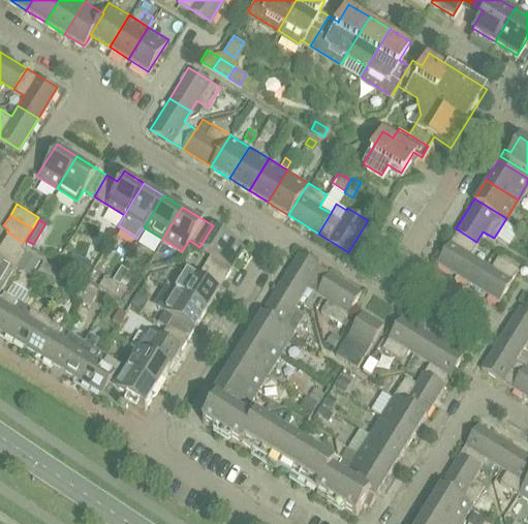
[(210,253),(204,264),(224,277),(244,245),(213,225),(199,247),(210,253)]
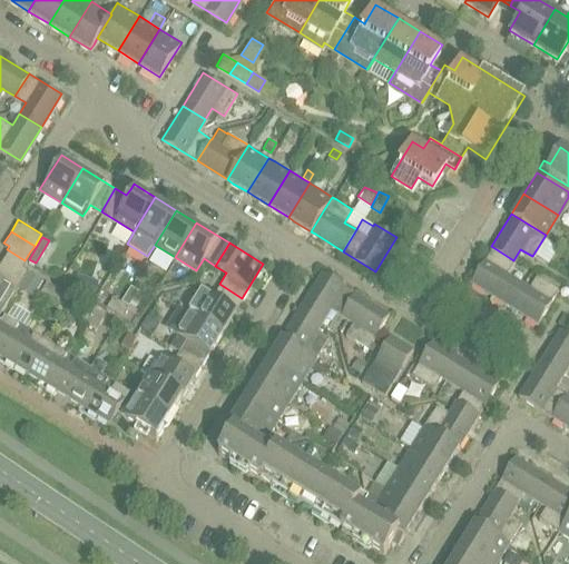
[(470,280),(503,302),(518,278),(507,271),(513,260),(491,246),(470,280)]
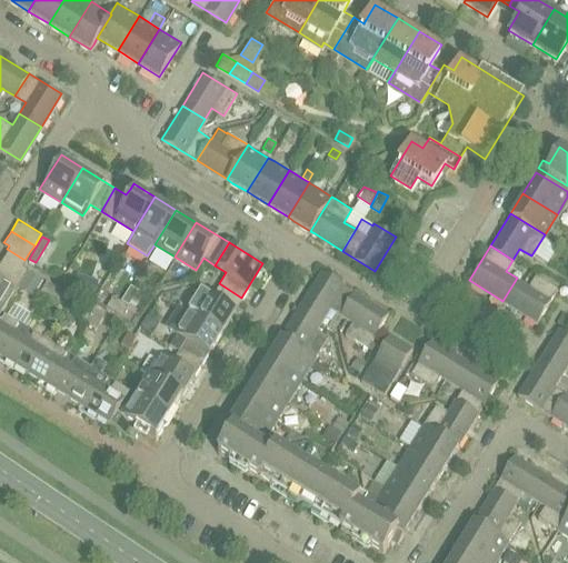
[(7,249),(0,259),(0,265),(21,279),(28,268),(22,264),(25,260),(7,249)]
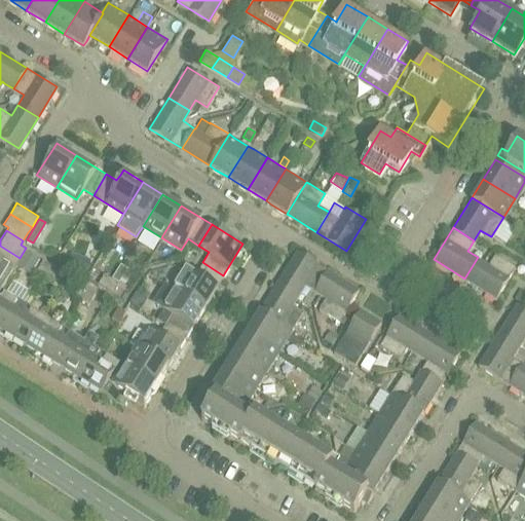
[(0,260),(13,268),(16,264),(20,258),(0,246),(0,260)]
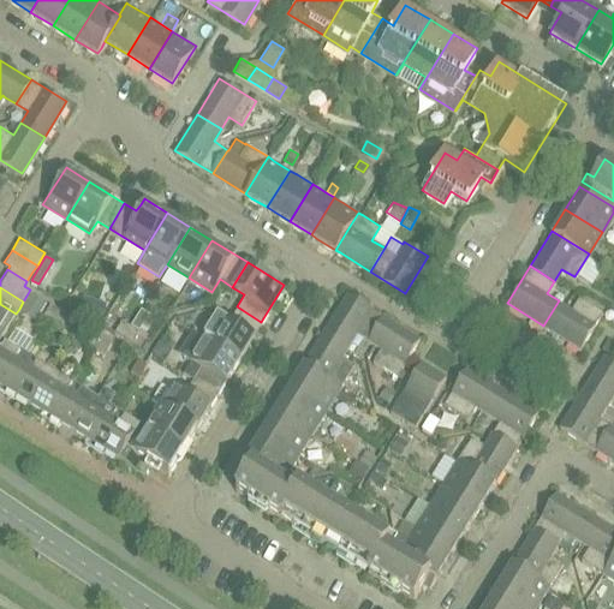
[(346,292),(325,327),(349,342),(356,330),(368,339),(382,315),(346,292)]
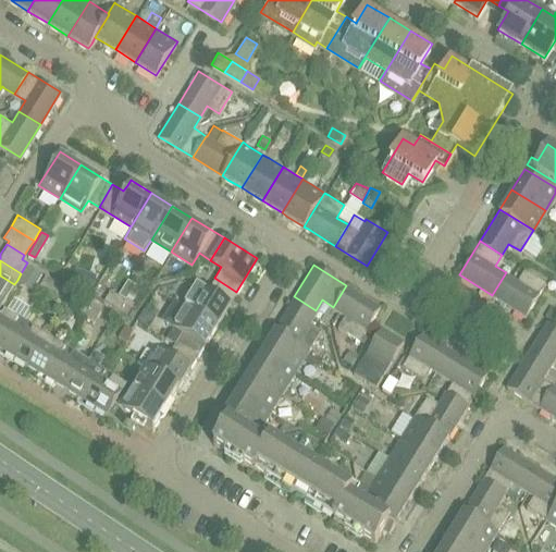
[(516,279),(506,272),(492,295),(524,315),(546,281),(523,267),(516,279)]
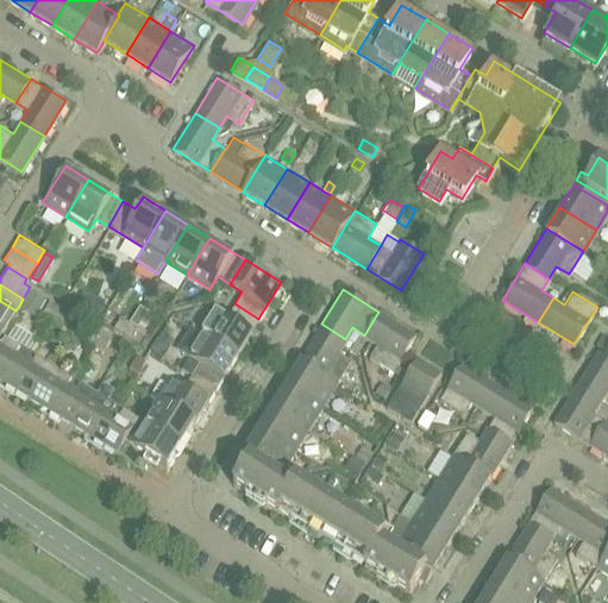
[(58,303),(49,299),(42,312),(50,316),(58,303)]
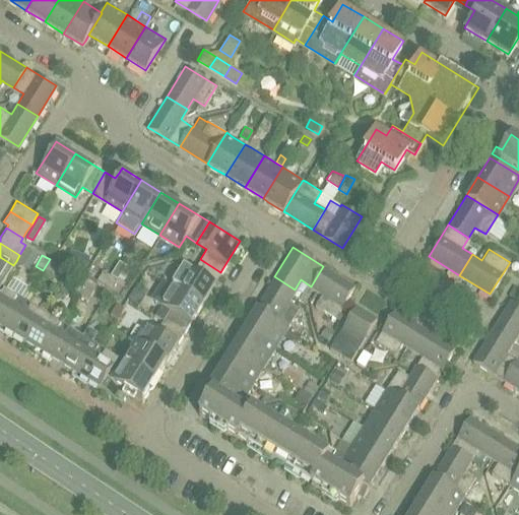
[(13,265),(0,257),(0,284),(1,285),(13,265)]
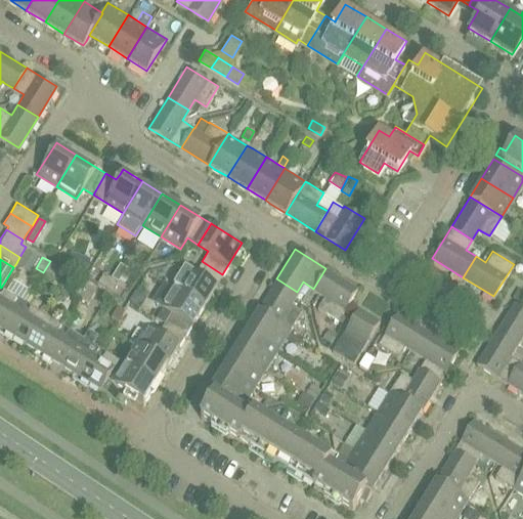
[(57,266),(50,261),(43,272),(50,276),(57,266)]
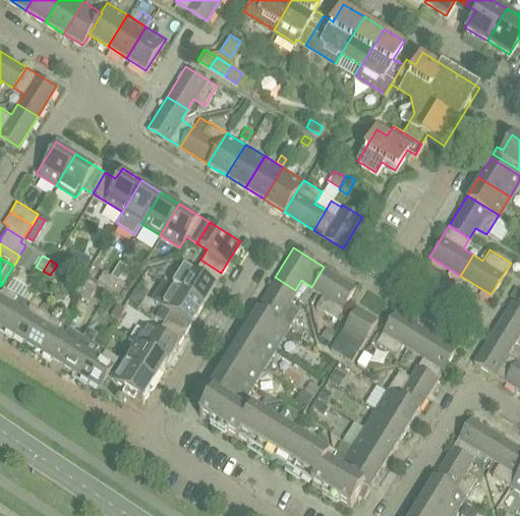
[(119,260),(110,273),(117,277),(126,264),(119,260)]
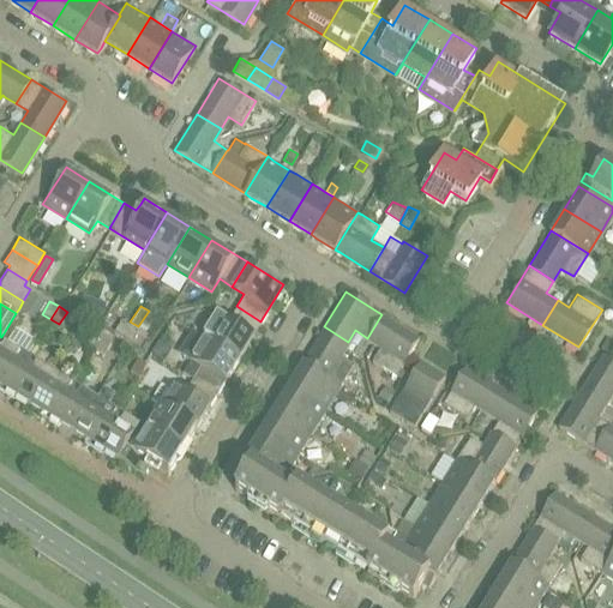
[(216,309),(202,333),(239,356),(260,321),(236,306),(229,317),(216,309)]
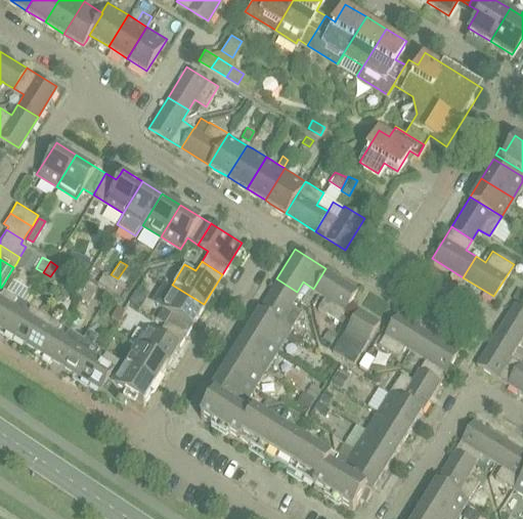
[(357,288),(325,268),(313,289),(323,295),(316,306),(338,318),(357,288)]
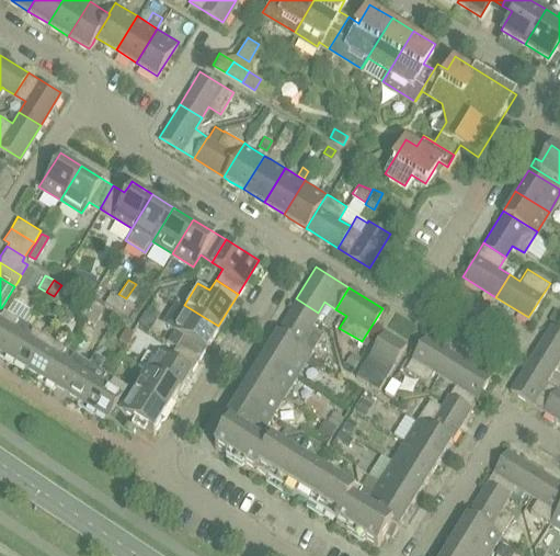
[(111,290),(103,301),(111,306),(118,294),(111,290)]
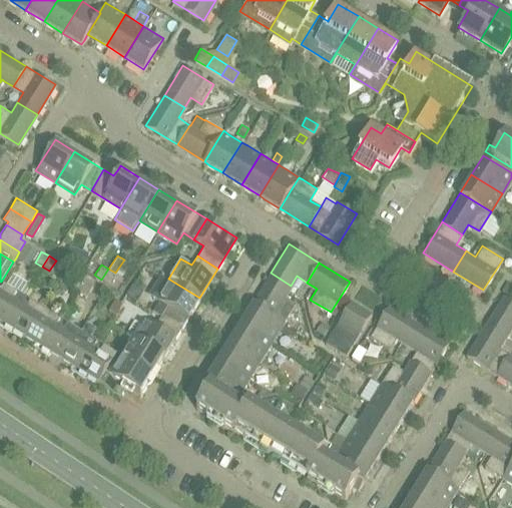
[(115,274),(108,269),(101,280),(109,285),(115,274)]
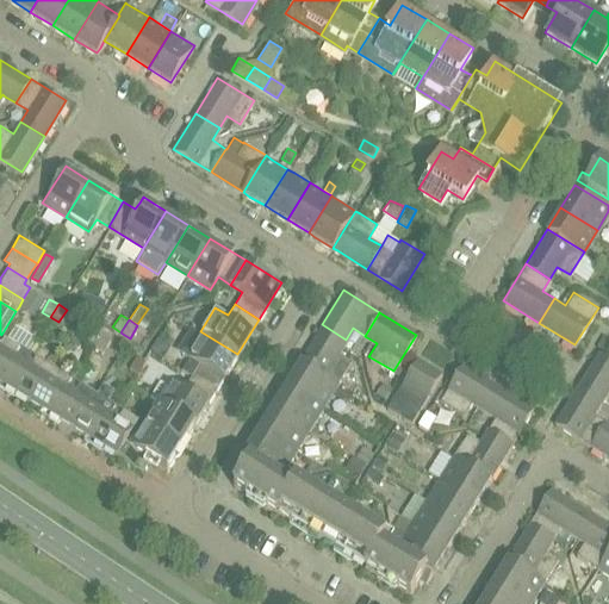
[(336,384),(350,360),(339,352),(346,340),(322,324),(299,361),(336,384)]
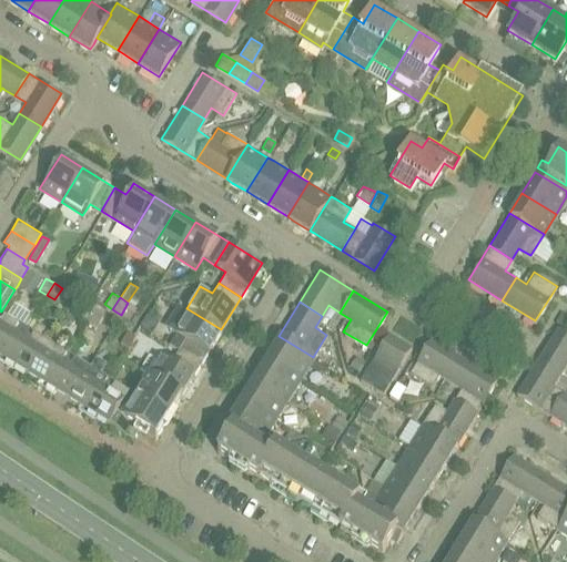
[(94,308),(87,303),(79,315),(88,320),(94,308)]
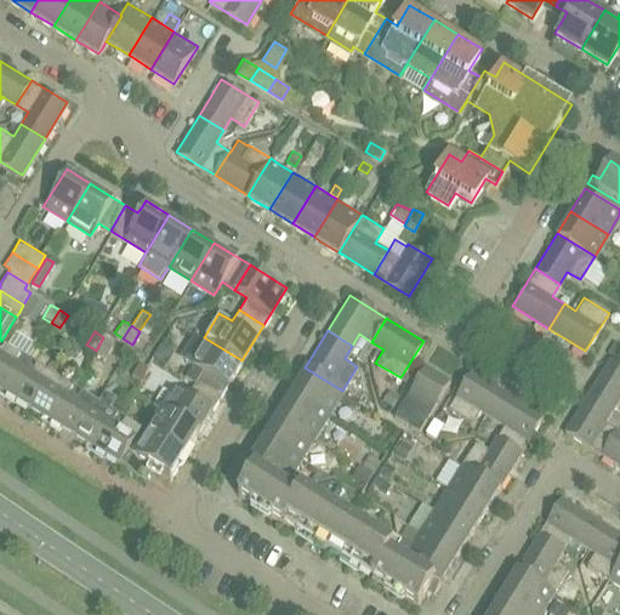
[(220,396),(242,360),(204,337),(193,331),(178,354),(203,368),(194,381),(220,396)]
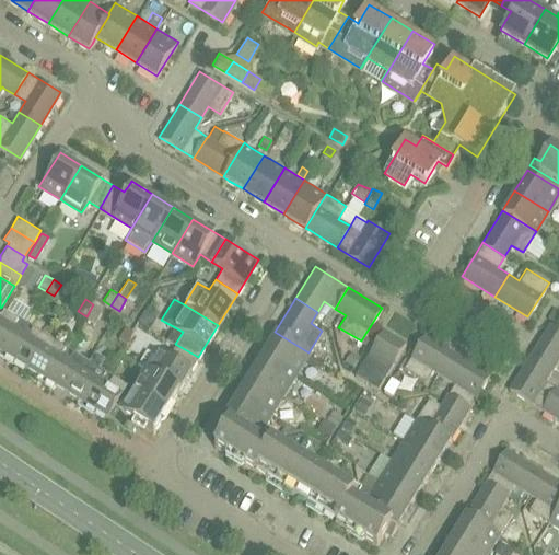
[(0,351),(6,355),(27,321),(18,315),(23,307),(12,300),(0,319),(0,351)]
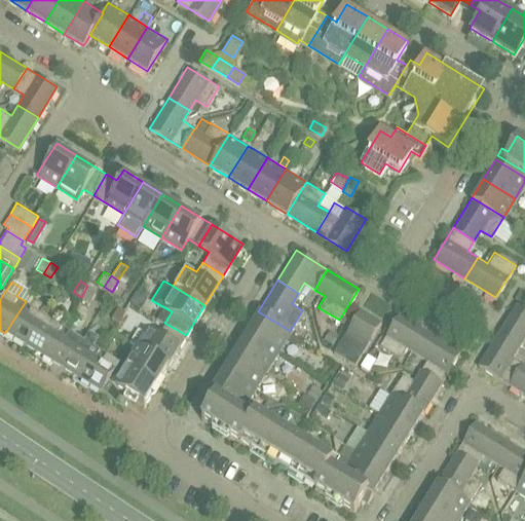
[(95,290),(87,286),(81,297),(88,301),(95,290)]
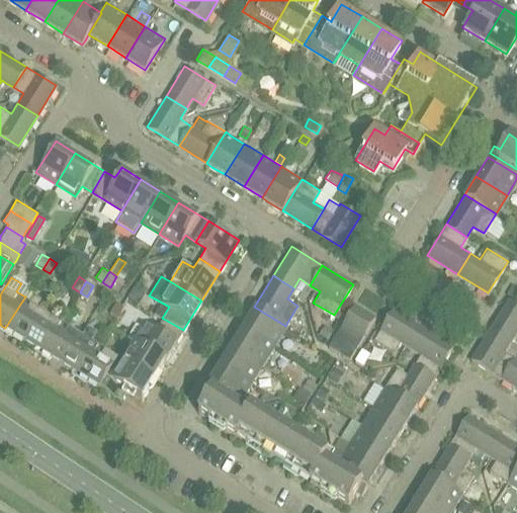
[(5,328),(24,340),(44,309),(25,296),(5,328)]
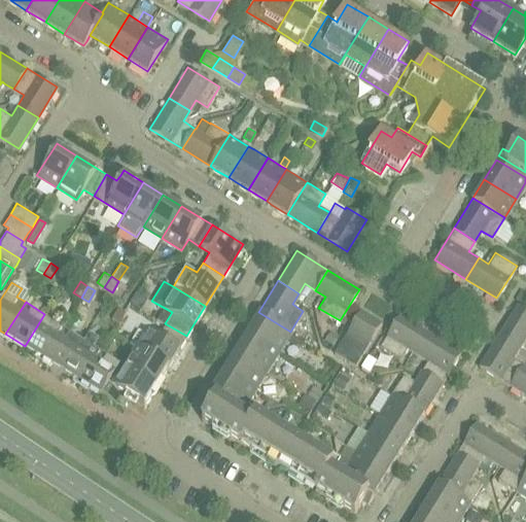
[(525,308),(517,303),(498,334),(518,346),(525,336),(525,337),(525,308)]
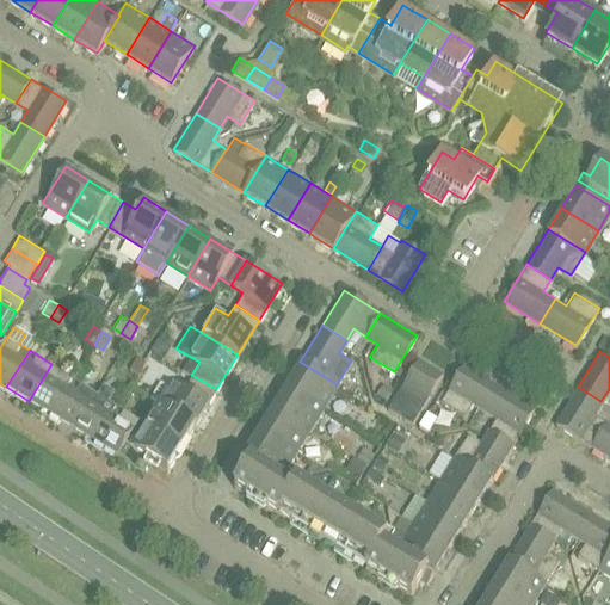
[(146,359),(137,353),(129,366),(137,372),(146,359)]
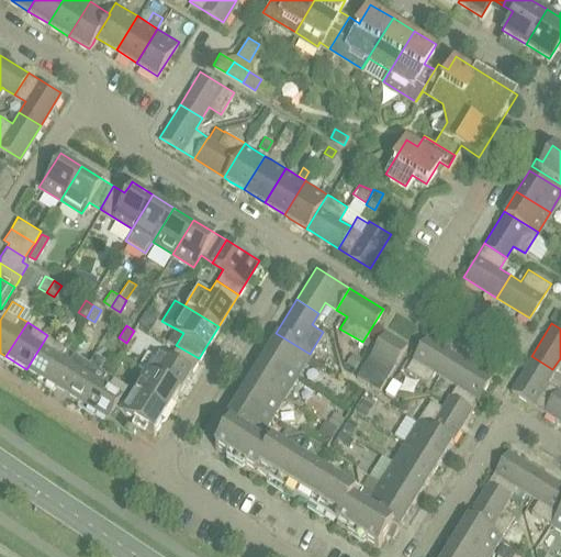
[(407,343),(385,327),(355,374),(378,388),(407,343)]
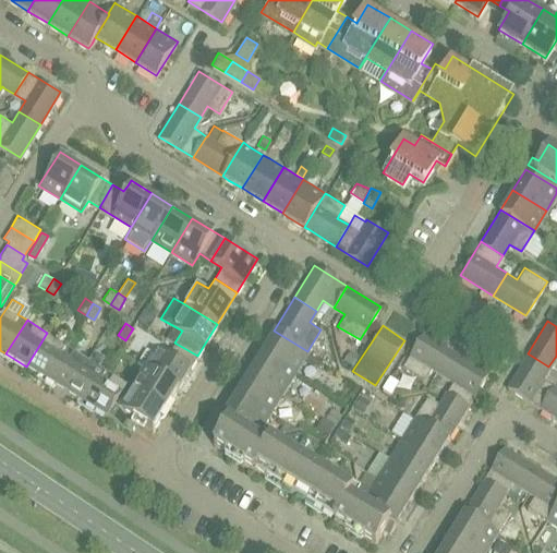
[(295,372),(307,351),(274,331),(262,351),(295,372)]
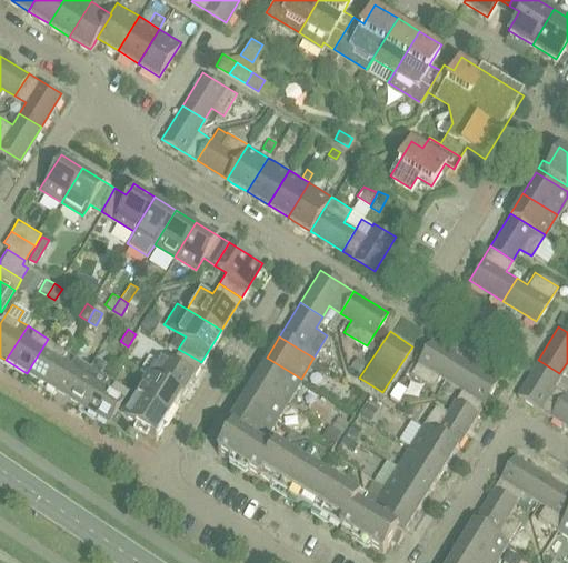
[(27,373),(47,385),(68,351),(72,344),(61,338),(57,344),(48,339),(27,373)]
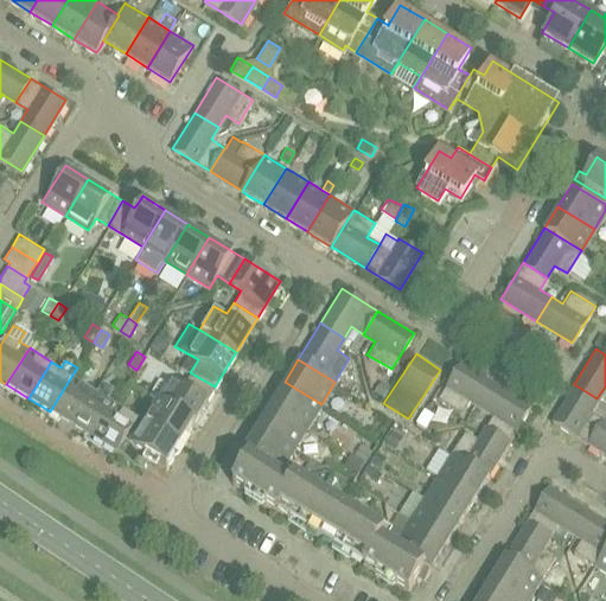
[(438,396),(461,410),(469,398),(480,406),(495,382),(459,360),(438,396)]
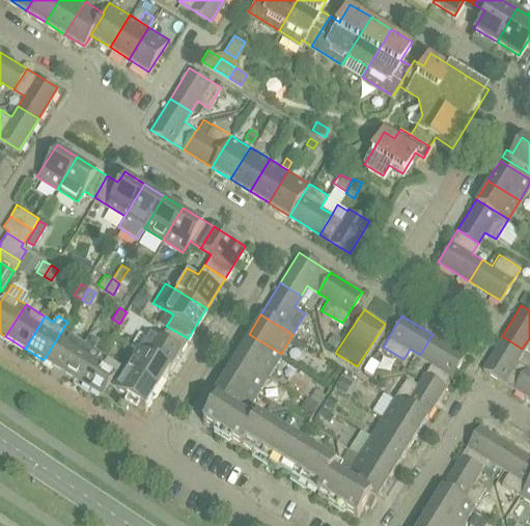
[(169,368),(188,338),(166,326),(160,335),(149,329),(145,334),(138,329),(129,344),(136,350),(137,349),(169,368)]
